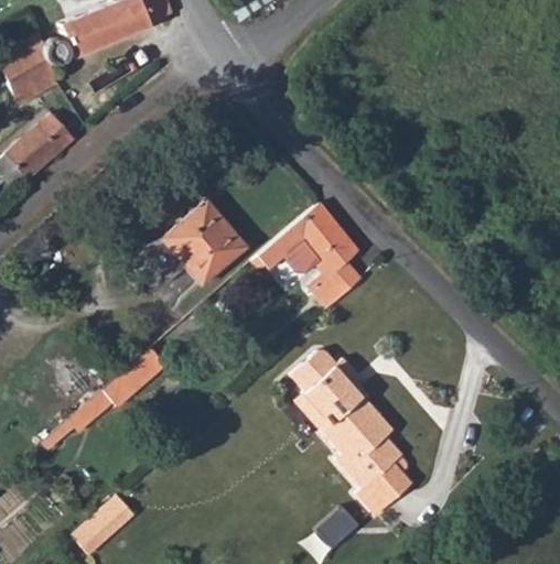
[(119,0),(61,24),(68,42),(72,49),(75,56),(151,25),(149,22),(173,11),(169,0),(119,0)]
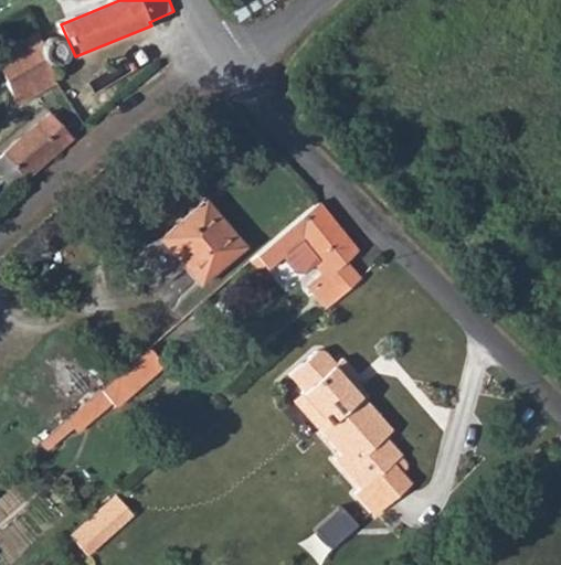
[(45,42),(41,32),(0,56),(0,64),(1,64),(20,105),(60,82),(53,64),(50,62),(46,60),(45,57),(44,54),(43,52),(44,48),(44,45),(45,42)]
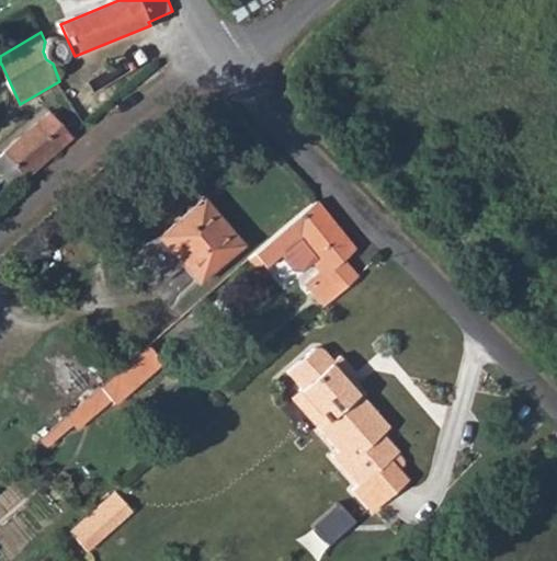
[(67,42),(64,38),(59,37),(55,36),(50,37),(45,42),(44,45),(44,47),(43,52),(44,54),(45,57),(46,59),(49,61),(53,64),(55,64),(60,64),(65,61),(68,58),(69,53),(69,48),(71,48),(68,42),(67,42)]
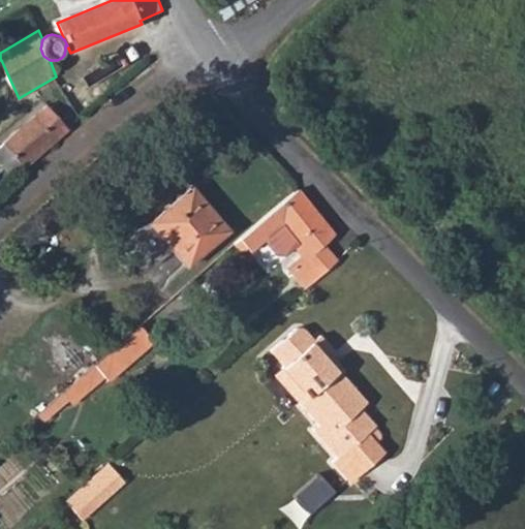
[(51,105),(0,149),(0,159),(14,177),(70,128),(51,105)]
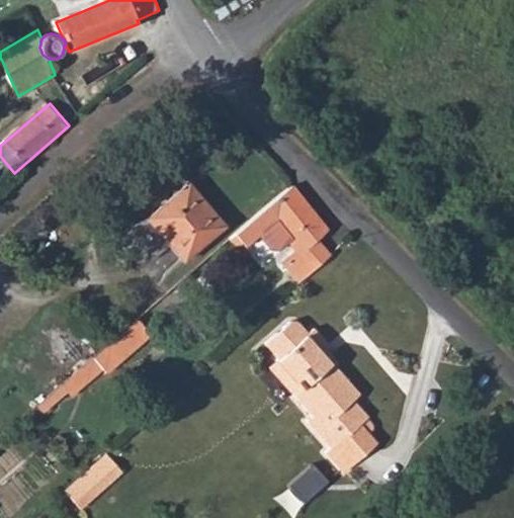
[(227,226),(190,183),(149,219),(185,260),(227,226)]
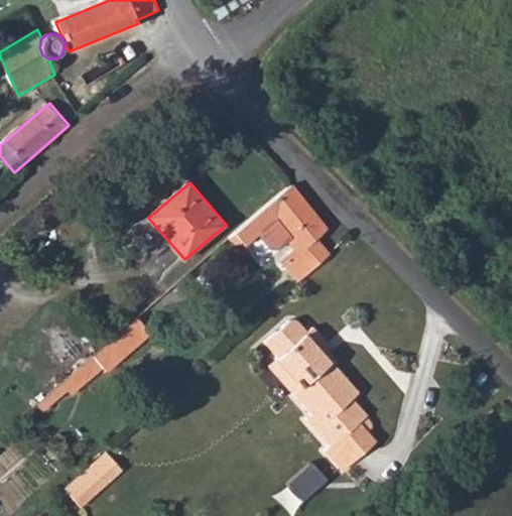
[(329,230),(292,185),(231,238),(239,247),(244,242),(248,246),(261,234),(273,248),(281,248),(292,238),(303,251),(286,265),(300,281),(331,255),(317,239),(329,230)]
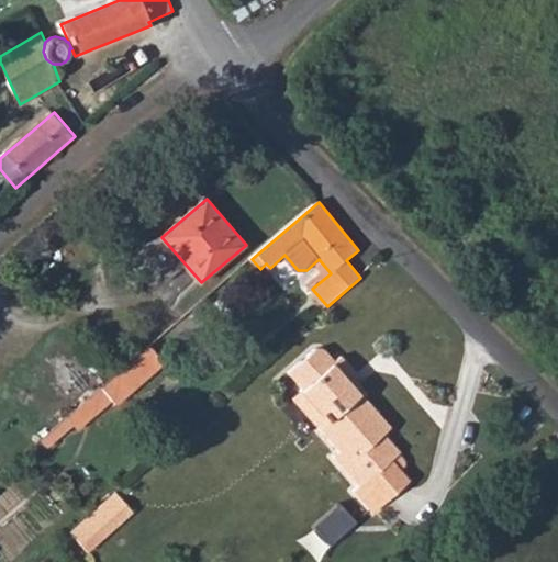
[(114,400),(119,405),(167,363),(152,346),(69,416),(76,424),(80,428),(114,400)]
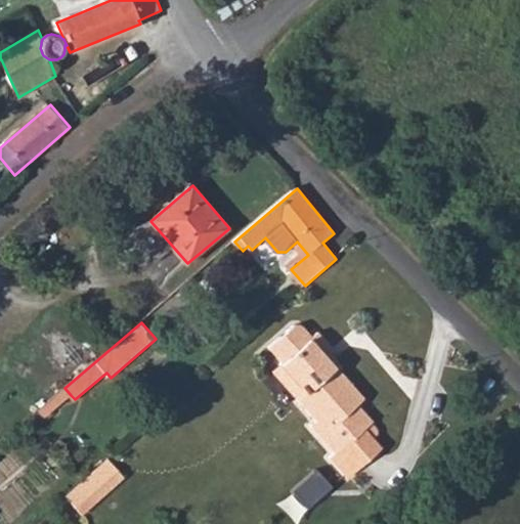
[(333,457),(350,478),(384,448),(375,438),(380,434),(379,430),(374,423),(375,422),(359,404),(365,398),(340,368),(339,369),(327,357),(332,353),(335,350),(319,333),(313,337),(304,326),(295,326),(271,347),(285,363),(283,364),(308,392),(300,399),(318,421),(312,426),(338,453),(333,457)]
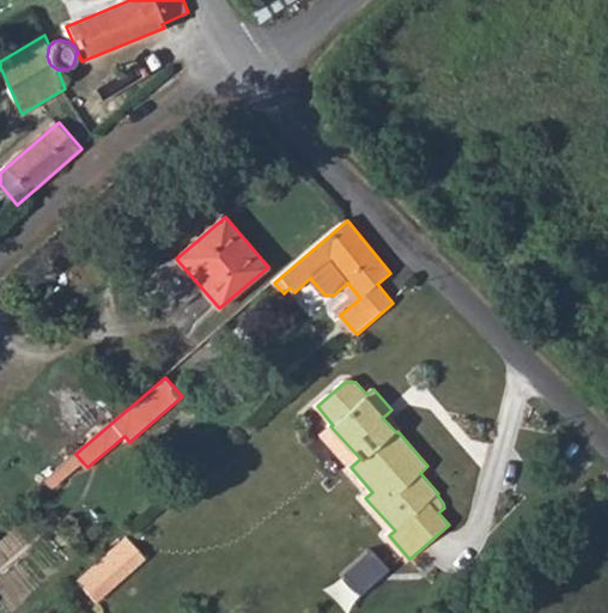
[(401,428),(388,413),(382,418),(396,432),(397,431),(401,428)]
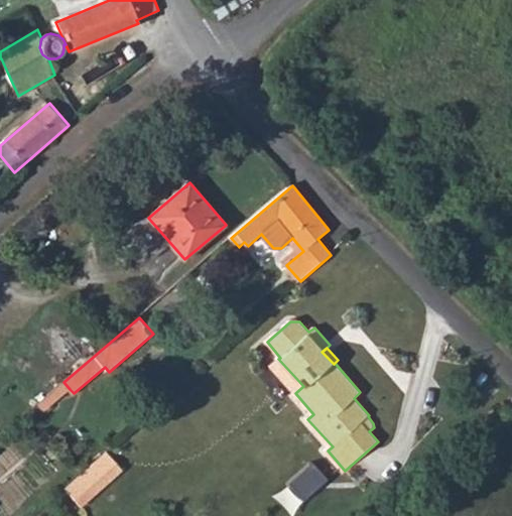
[(271,366),(295,393),(303,386),(278,359),(271,366)]
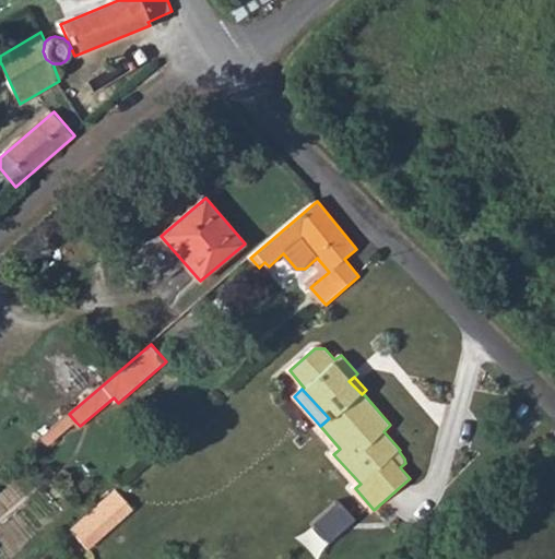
[(43,438),(49,444),(75,421),(69,414),(43,438)]
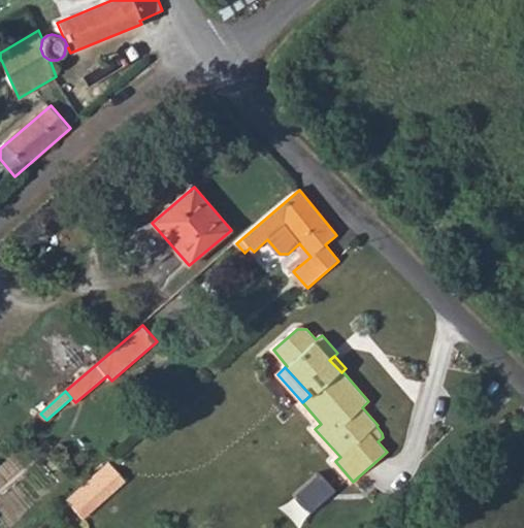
[(111,465),(70,500),(86,518),(126,482),(111,465)]
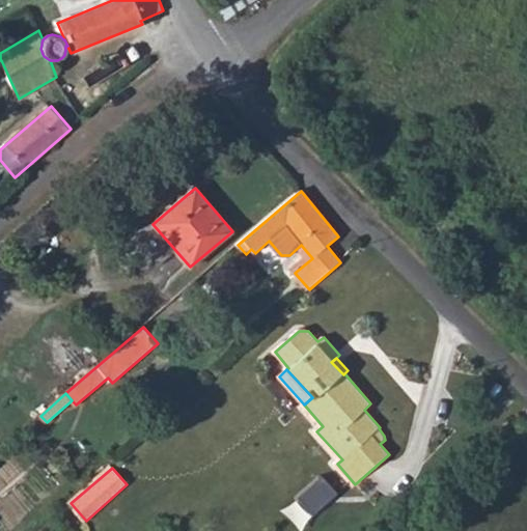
[(0,498),(0,520),(0,521),(46,484),(34,471),(0,498)]
